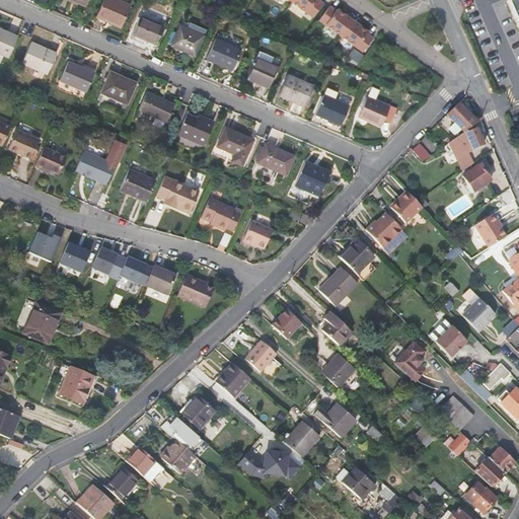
[(116,0),(102,0),(96,16),(120,26),(129,5),(116,0)]
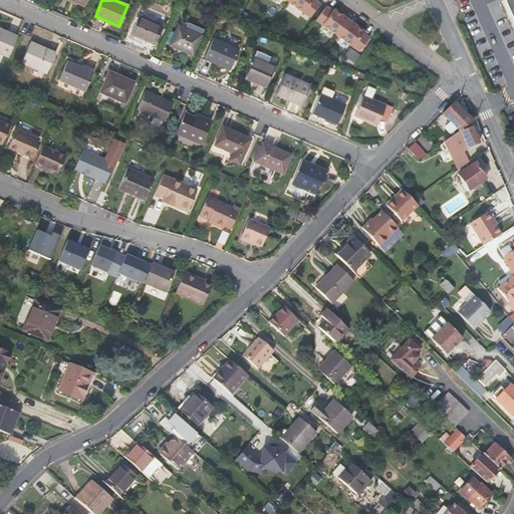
[(289,0),(289,1),(310,17),(320,3),(315,0),(289,0)]
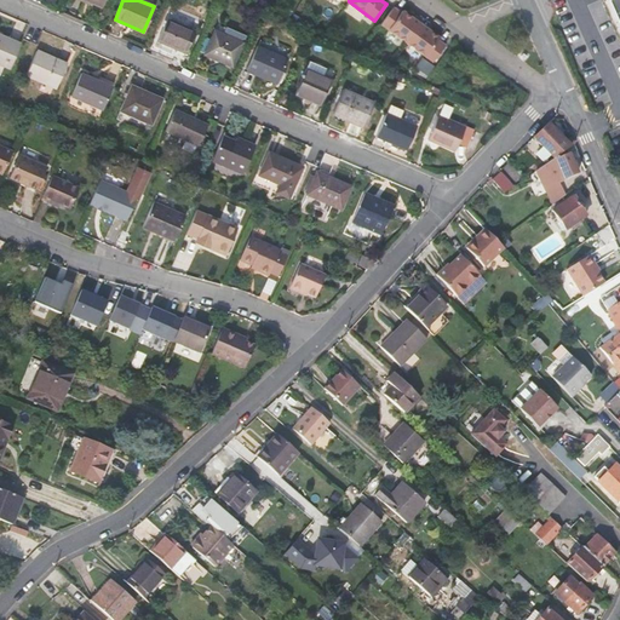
[(619,0),(601,0),(619,39),(619,0)]
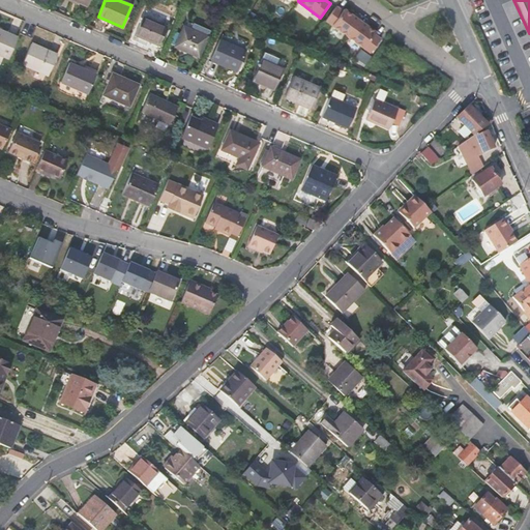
[(343,10),(336,6),(326,20),(349,36),(360,21),(344,8),(343,10)]
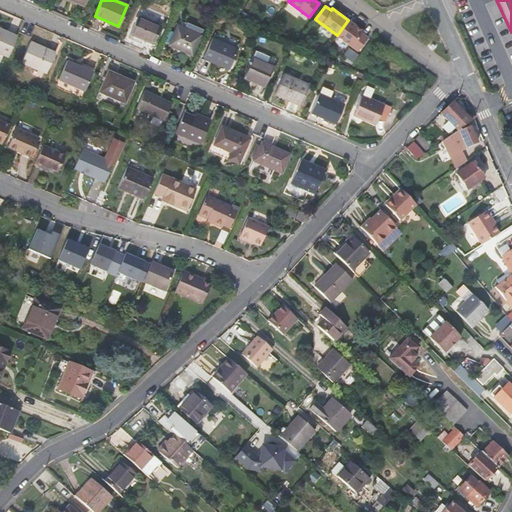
[(138,16),(130,33),(154,43),(161,26),(138,16)]
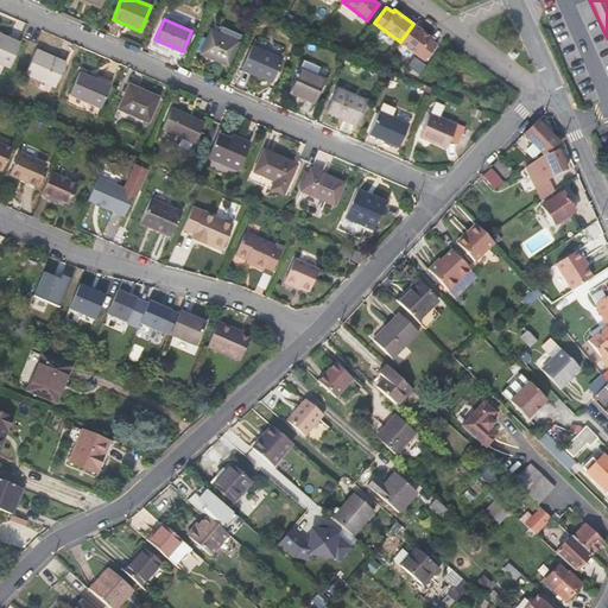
[(431,37),(413,24),(400,42),(425,59),(437,44),(430,39),(431,37)]
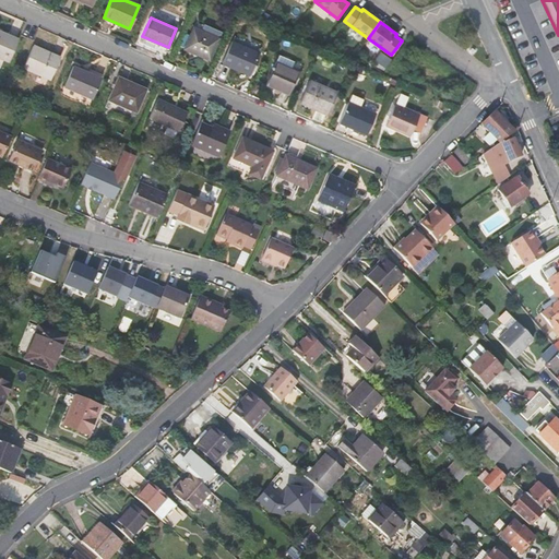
[(218,37),(193,26),(185,48),(209,59),(218,37)]
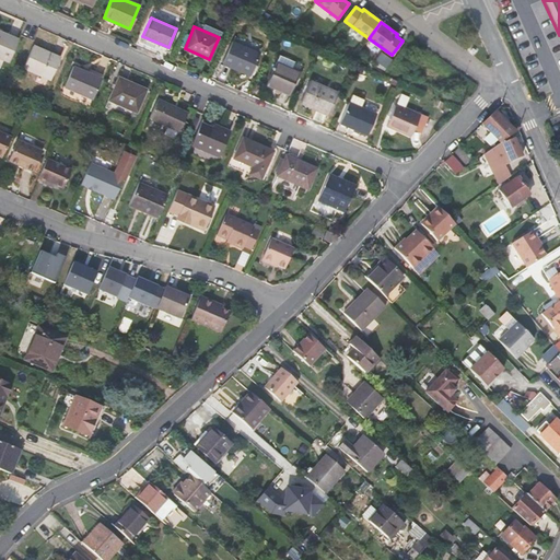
[(19,39),(0,31),(0,57),(9,61),(19,39)]
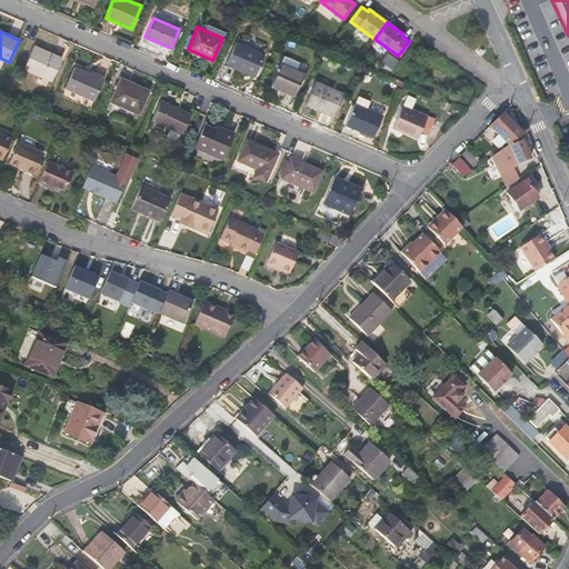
[(236,42),(227,65),(255,77),(263,55),(236,42)]
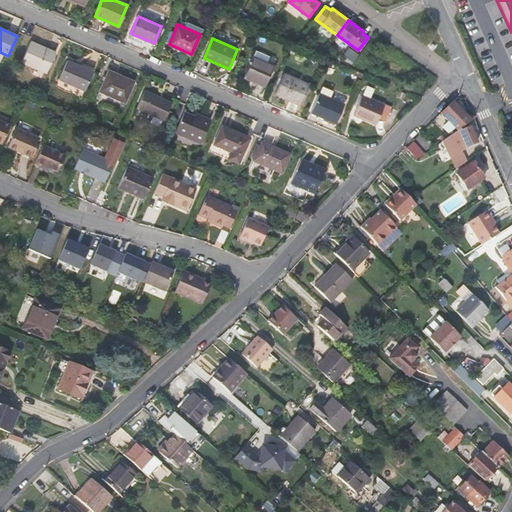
[(55,53),(30,42),(21,61),(47,72),(55,53)]
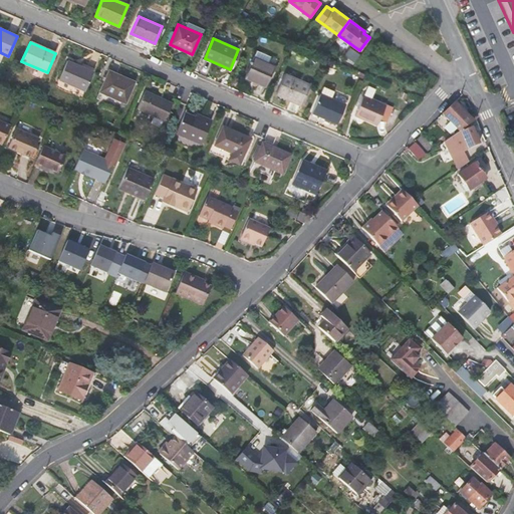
[(344,56),(355,61),(360,51),(349,46),(344,56)]
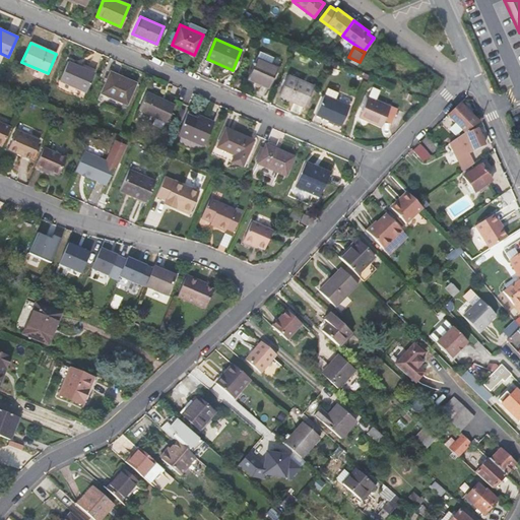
[(248,78),(269,87),(278,67),(257,58),(248,78)]
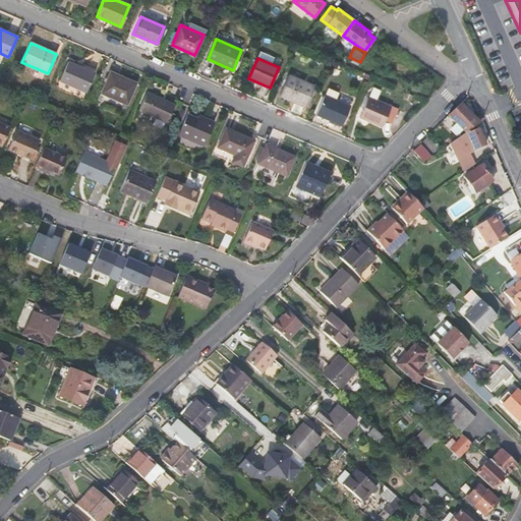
[(95,72),(68,61),(60,79),(87,92),(95,72)]
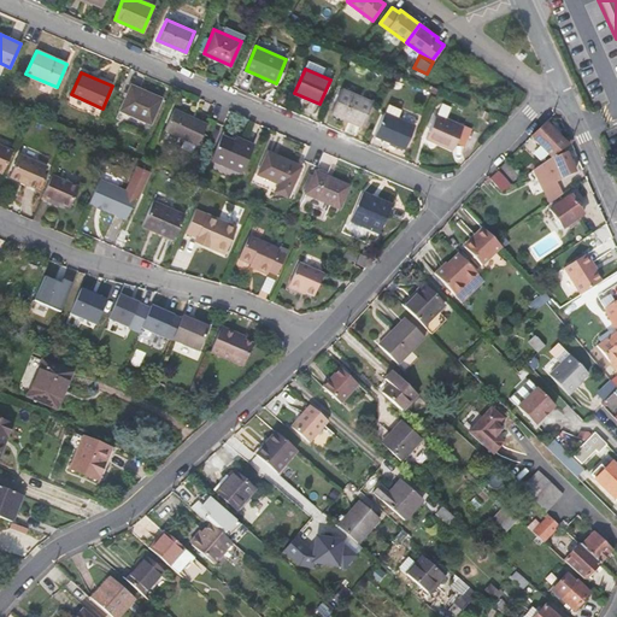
[(162,98),(130,84),(119,110),(151,123),(162,98)]
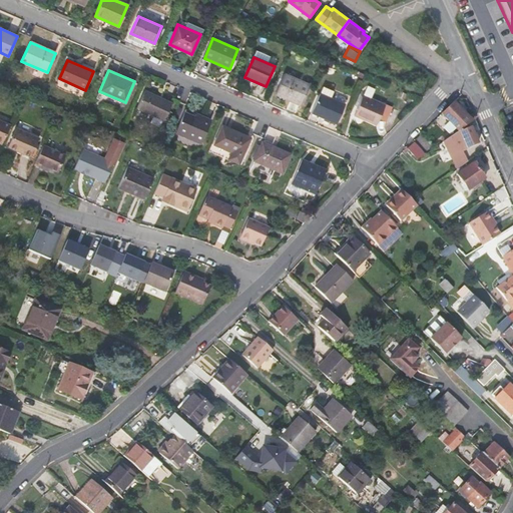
[(275,93),(301,104),(310,84),(284,73),(275,93)]
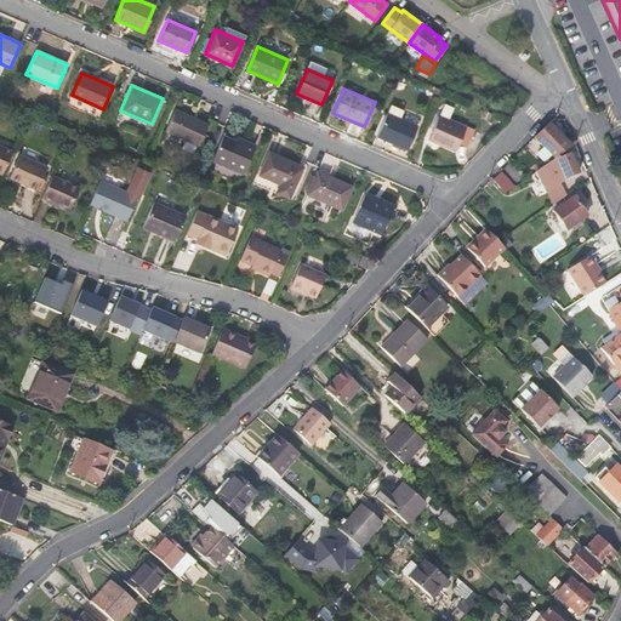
[(175,109),(165,130),(199,146),(209,125),(175,109)]
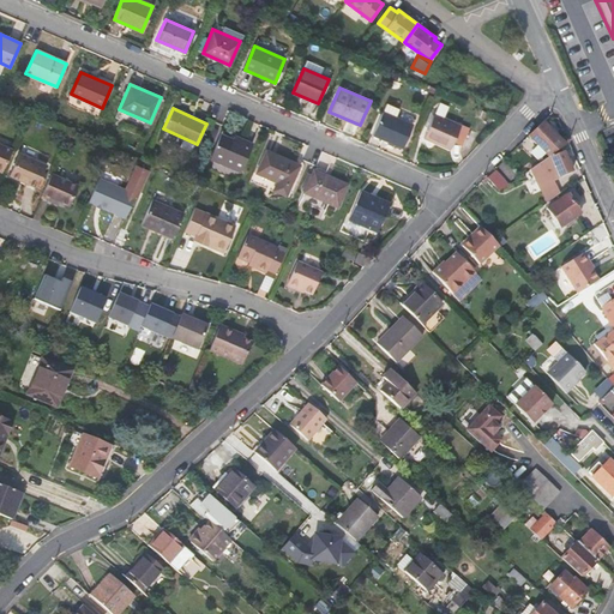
[(383,112),(372,134),(403,148),(413,125),(383,112)]
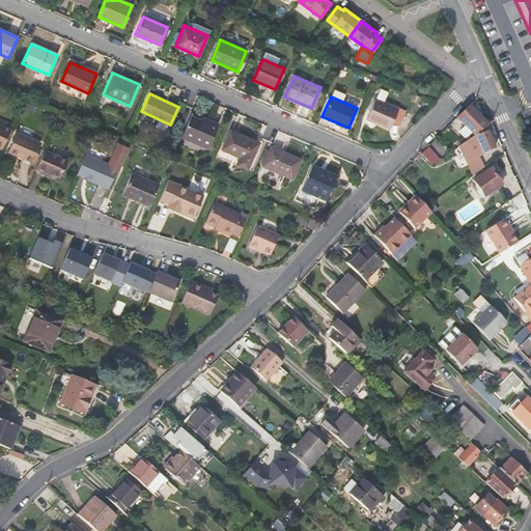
[(375,99),(366,118),(390,129),(392,123),(399,127),(406,112),(375,99)]
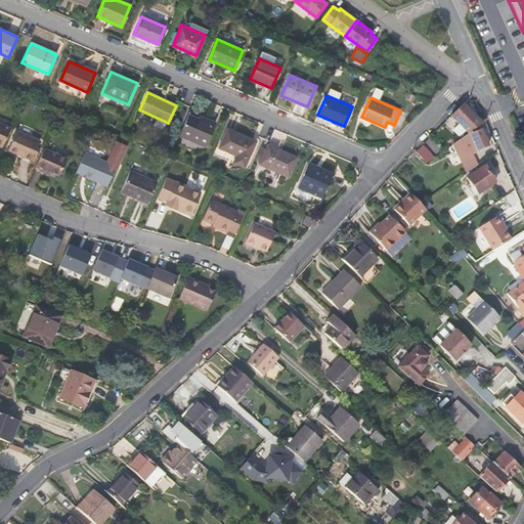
[(450,116),(468,134),(470,132),(485,122),(483,116),(478,120),(463,104),(450,116)]
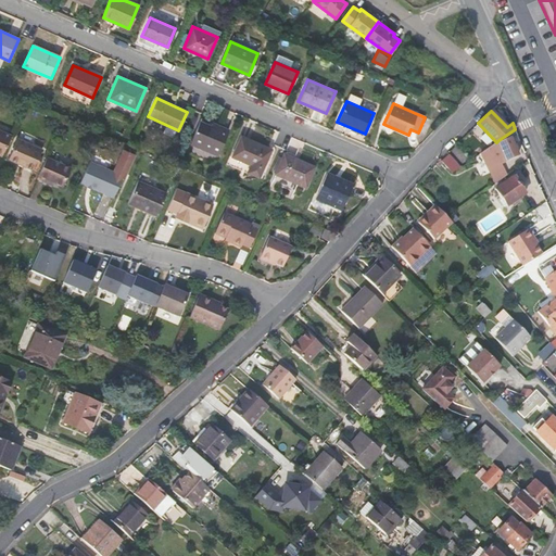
[(211,127),(200,122),(190,143),(218,155),(229,130),(213,124),(211,127)]
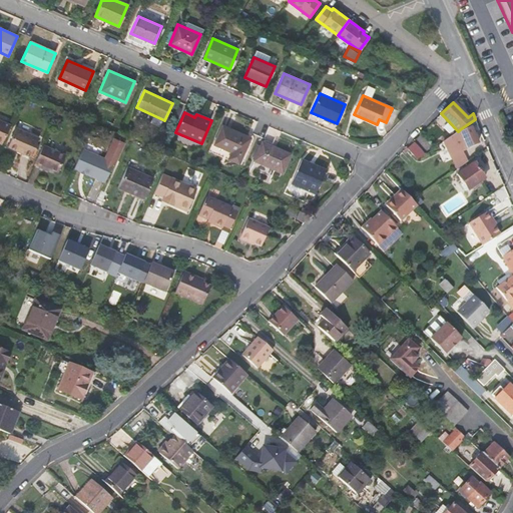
[(0,142),(2,143),(10,125),(0,120),(0,142)]
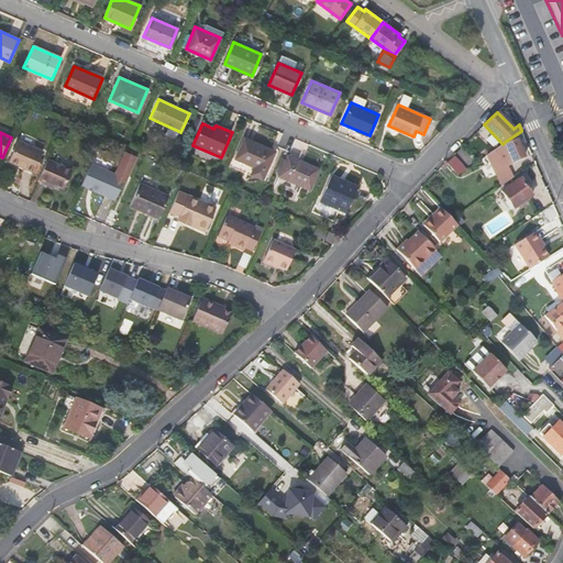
[(263,179),(266,173),(275,151),(244,138),(234,158),(254,167),(251,175),(263,179)]
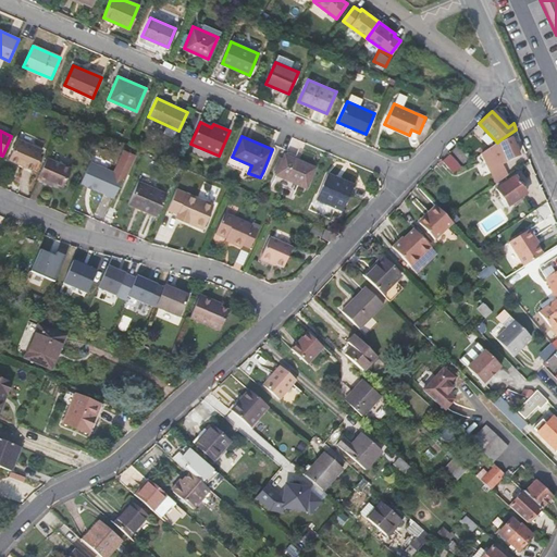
[(497,143),(480,153),(496,184),(508,175),(502,163),(519,157),(510,137),(499,141),(499,140),(497,143)]
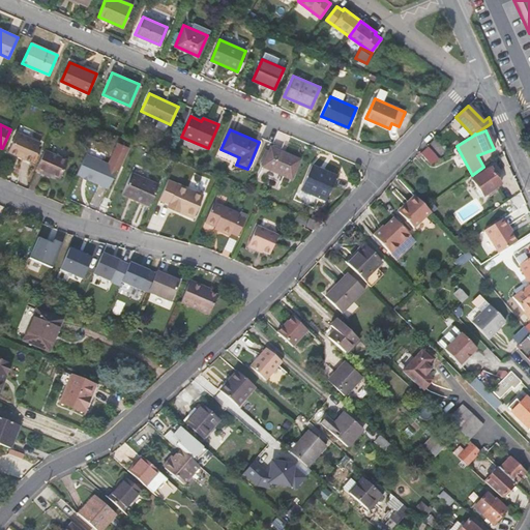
[(40,143),(17,131),(8,151),(18,155),(19,154),(24,156),(24,157),(32,162),(40,143)]
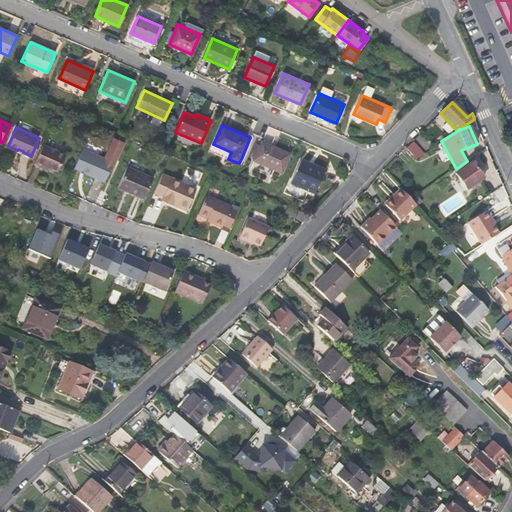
[(420,135),(415,139),(423,149),(428,145),(420,135)]
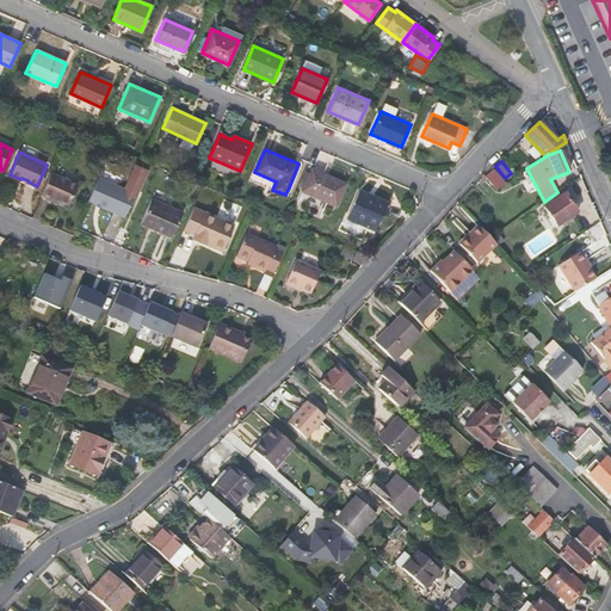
[(99,178),(88,201),(125,217),(135,193),(137,195),(148,170),(135,165),(124,189),(99,178)]
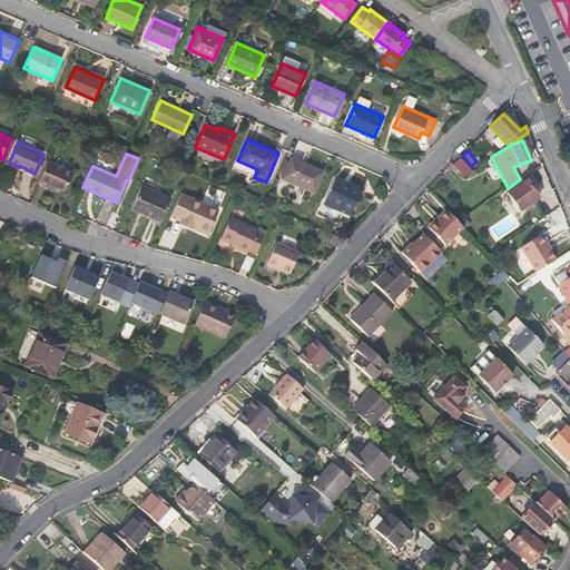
[(291,158),(282,179),(313,194),(323,173),(291,158)]
